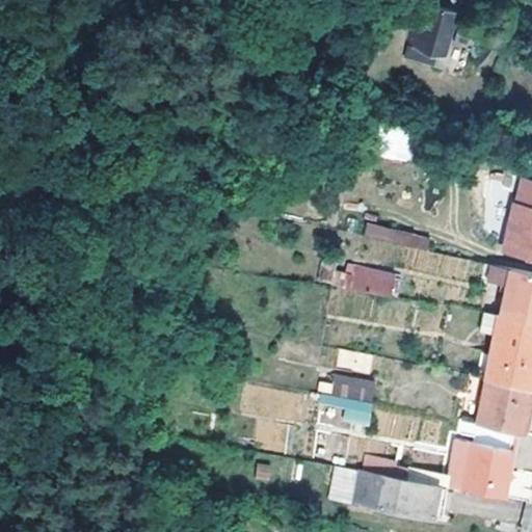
[(421,43),(447,50),(458,9),(431,2),(421,43)]
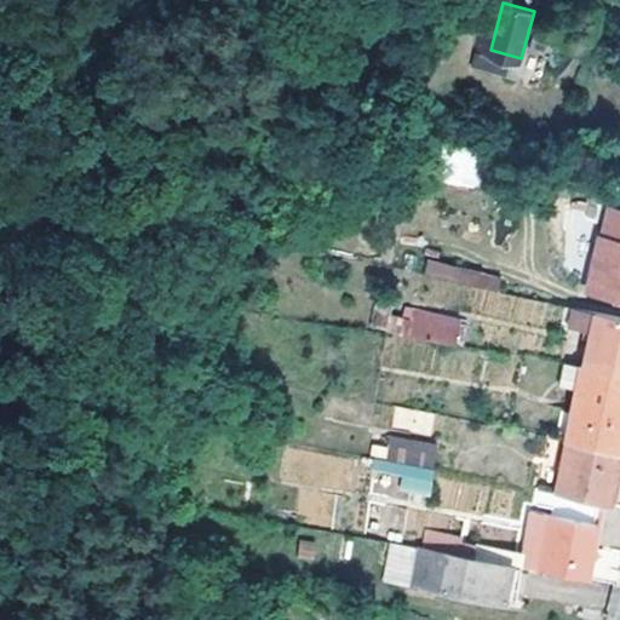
[(438,184),(476,188),(481,148),(443,144),(438,184)]
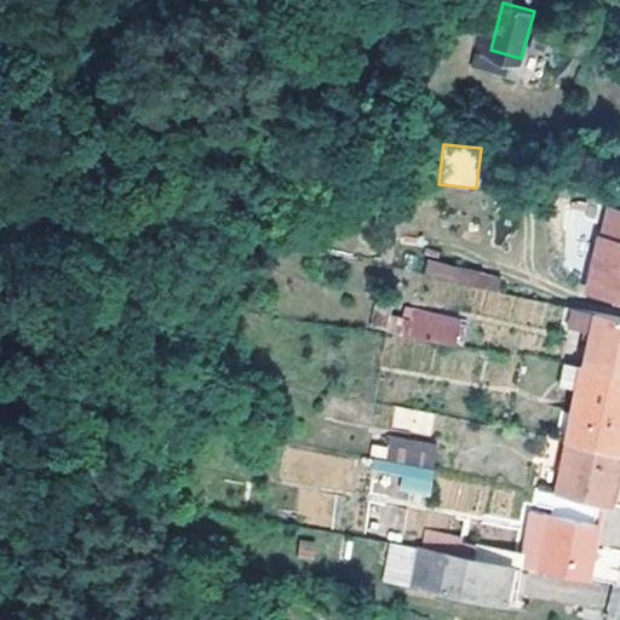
[(619,240),(600,235),(590,273),(604,276),(600,294),(619,299),(619,240)]
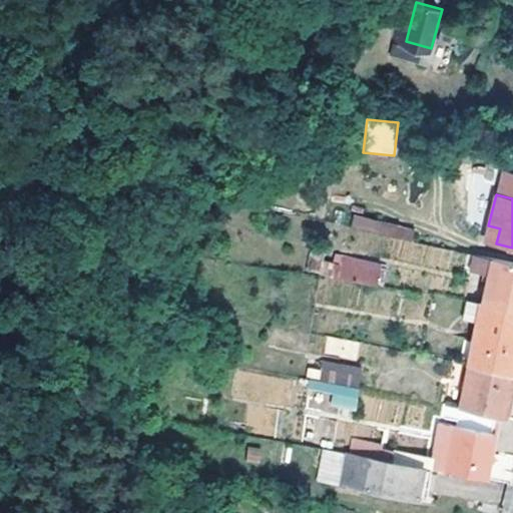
[(410,240),(413,230),(355,212),(350,227),(395,241),(392,251),(445,269),(449,252),(410,240)]
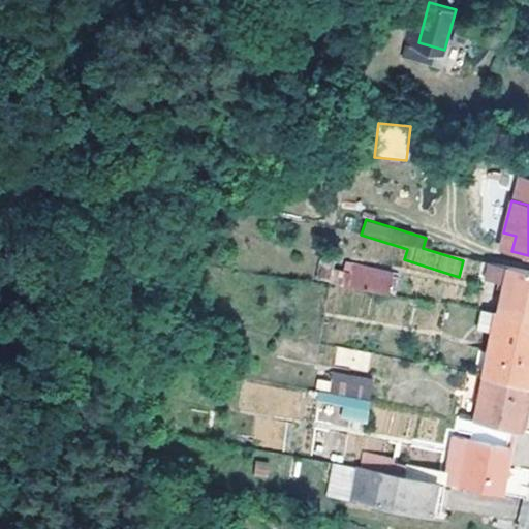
[(516,236),(503,232),(499,249),(511,251),(516,236)]
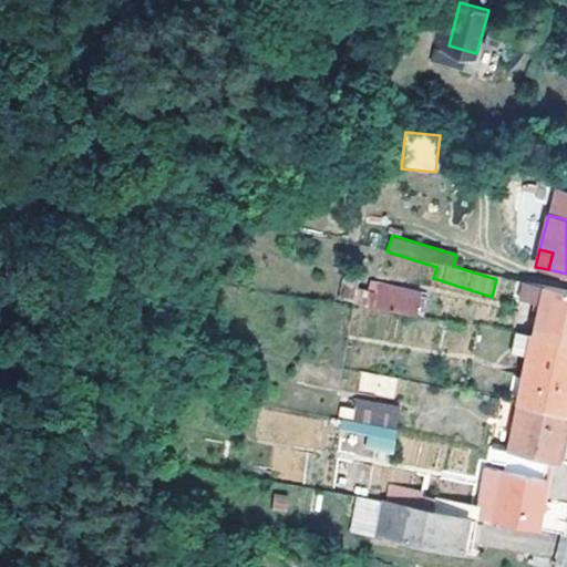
[(371,311),(416,318),(420,294),(375,286),(371,311)]
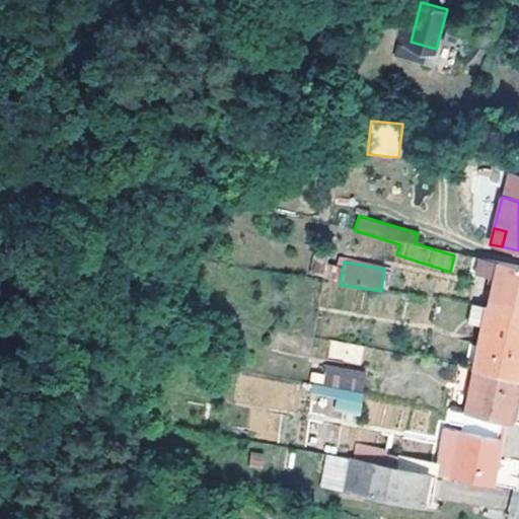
[(483,328),(474,367),(518,377),(518,370),(518,268),(496,264),(487,307),(483,328)]
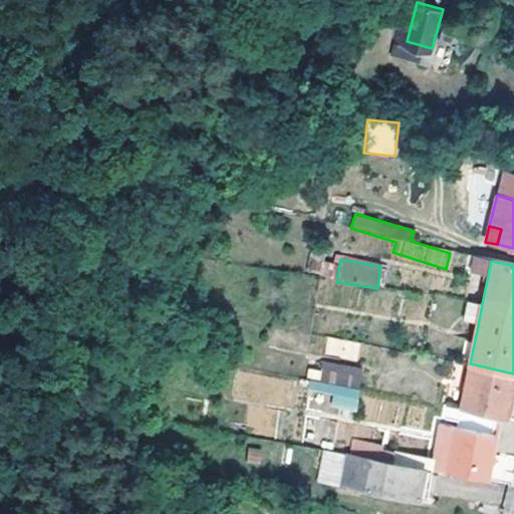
[(451,322),(451,294),(431,295),(432,323),(451,322)]
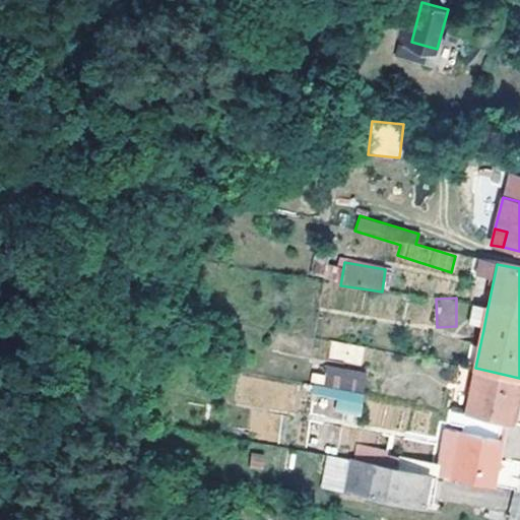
[(483,329),(488,308),(472,306),(468,325),(483,329)]
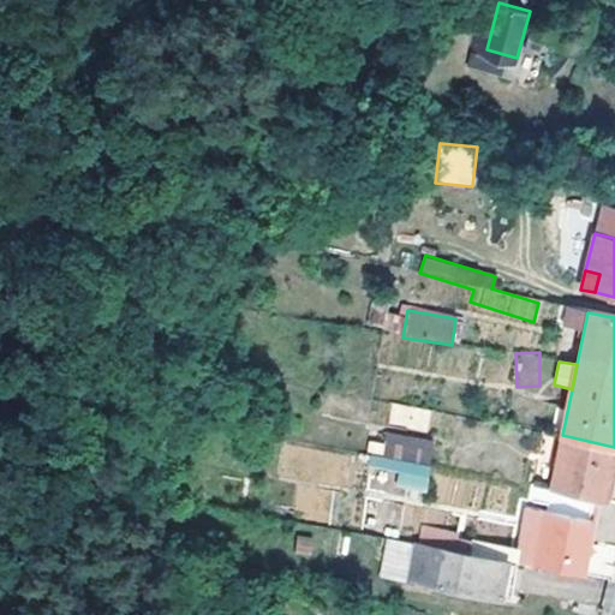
[(614,447),(562,435),(551,490),(602,501),(614,447)]
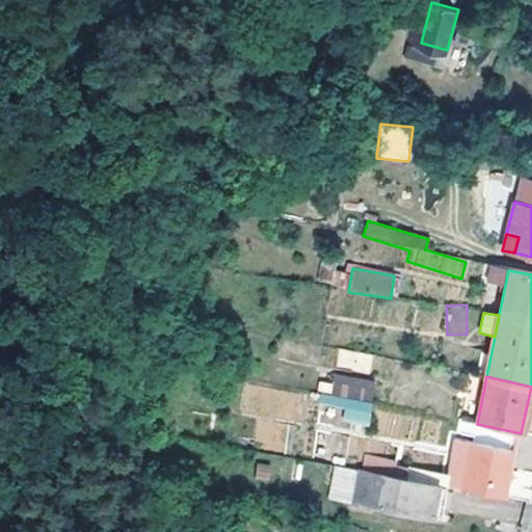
[(321,395),(371,403),(374,383),(335,377),(333,387),(323,386),(321,395)]
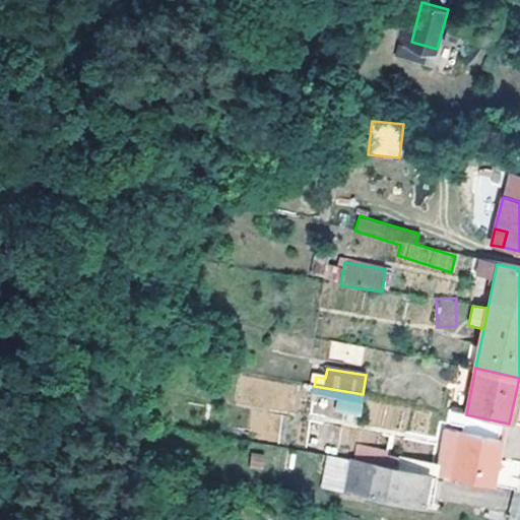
[(449,415),(505,426),(508,426),(509,424),(466,414),(449,412),(448,414),(449,415)]
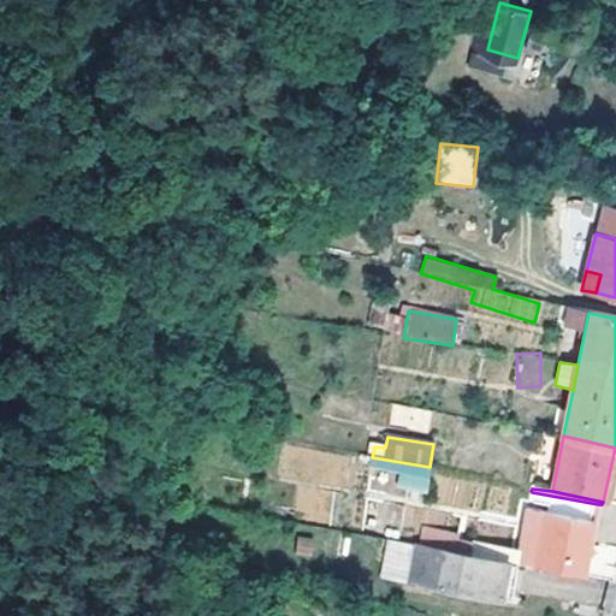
[(516,566),(584,575),(598,504),(532,492),(528,504),(550,508),(549,514),(527,510),(516,566)]
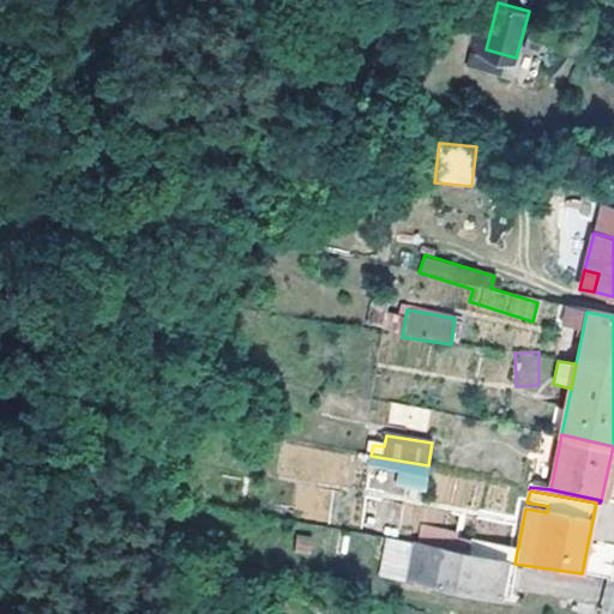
[(317,555),(318,536),(296,535),(295,554),(317,555)]
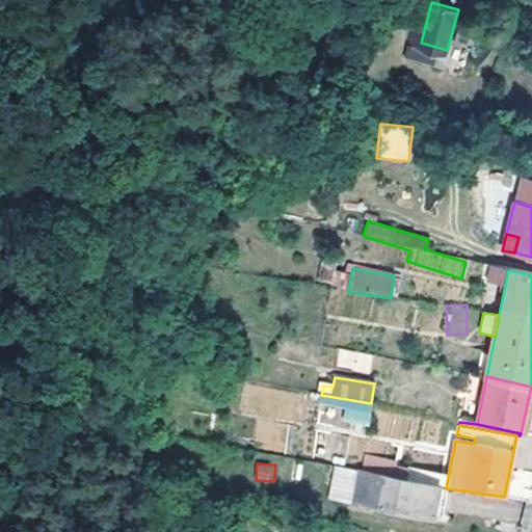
[(354,502),(361,473),(335,470),(327,497),(354,502)]
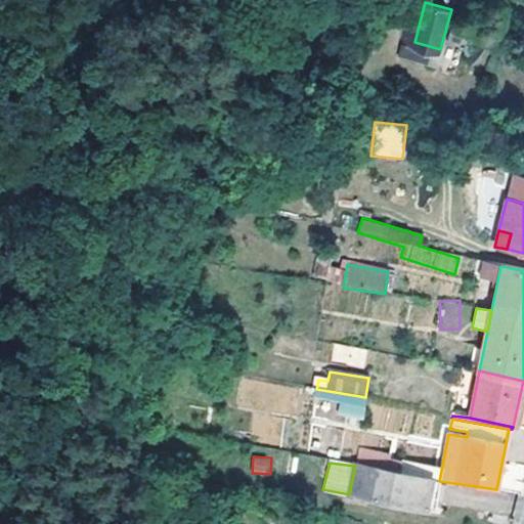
[(433,510),(439,481),(355,466),(349,494),(433,510)]
